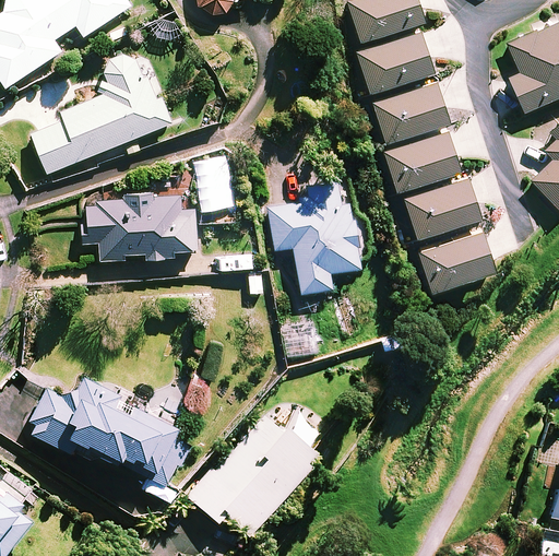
[(8,0),(7,13),(0,16),(0,79),(7,89),(61,52),(54,40),(76,26),(84,37),(130,8),(125,0),(8,0)]
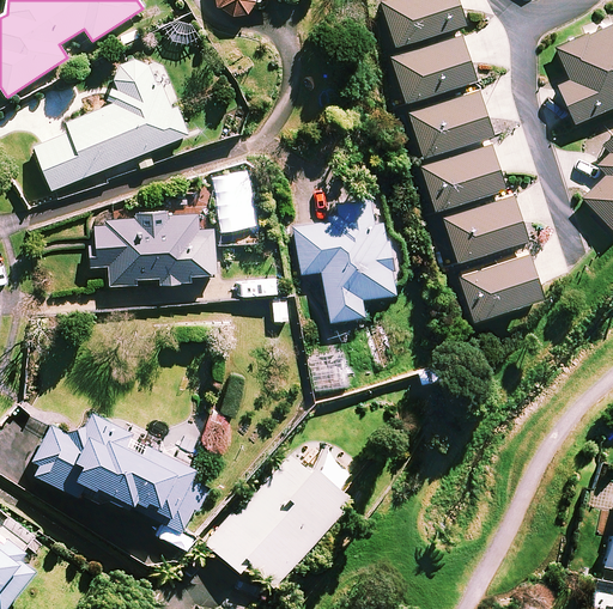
[(218,0),(219,6),(234,16),(249,13),(256,6),(255,0),(258,0),(218,0)]
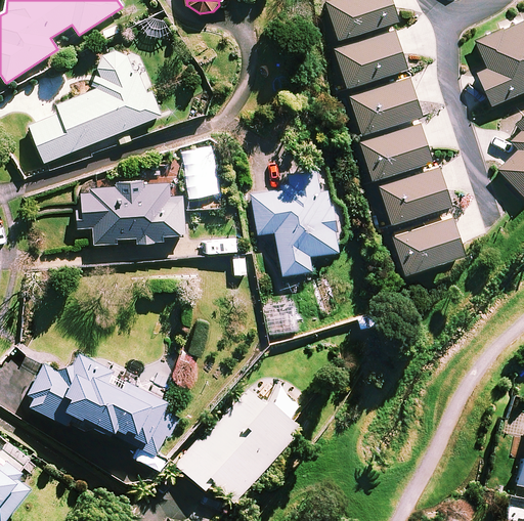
[(397,19),(390,0),(324,0),(337,38),(397,19)]
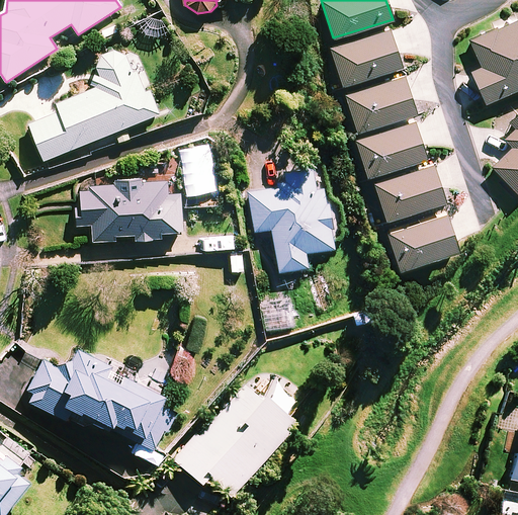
[(517,90),(517,21),(470,43),(482,69),(471,73),(486,105),(517,90)]
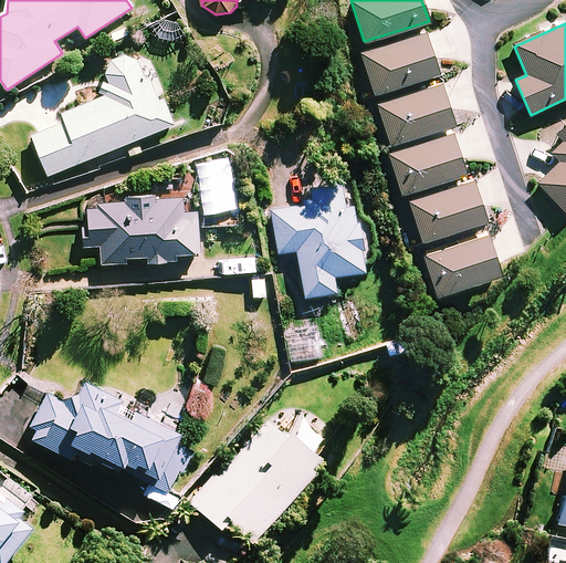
[(438,71),(426,32),(360,53),(374,93),(438,71)]
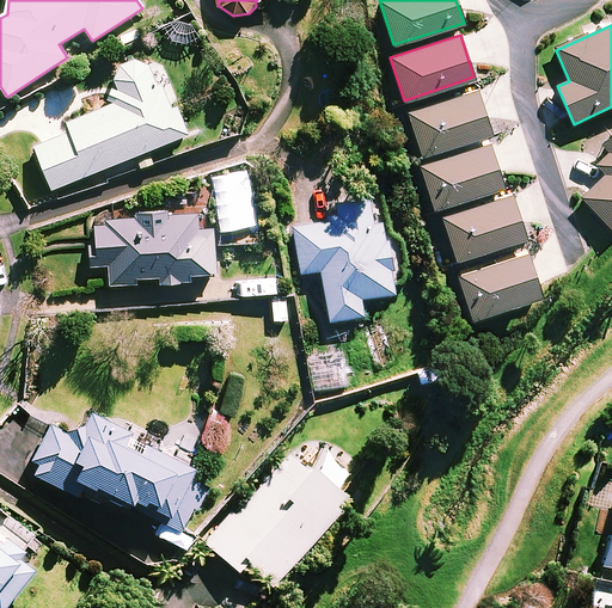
[(148,66),(134,60),(118,67),(115,79),(124,102),(68,124),(72,133),(35,147),(53,190),(188,135),(165,79),(155,83),(148,66)]
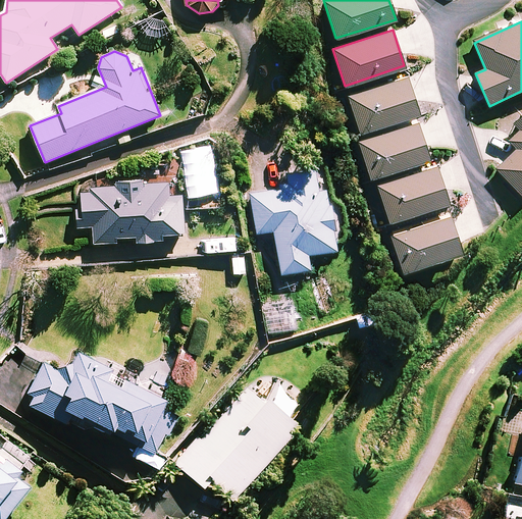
[(419,113),(407,76),(348,95),(359,132),(419,113)]
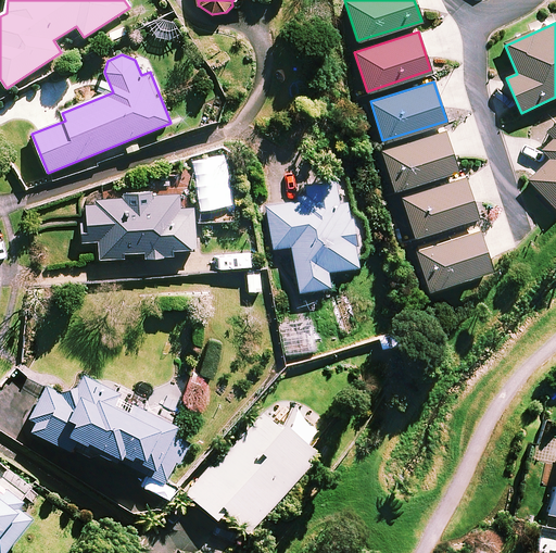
[(555,127),(550,134),(554,139),(541,151),(551,160),(529,181),(555,209),(555,127)]
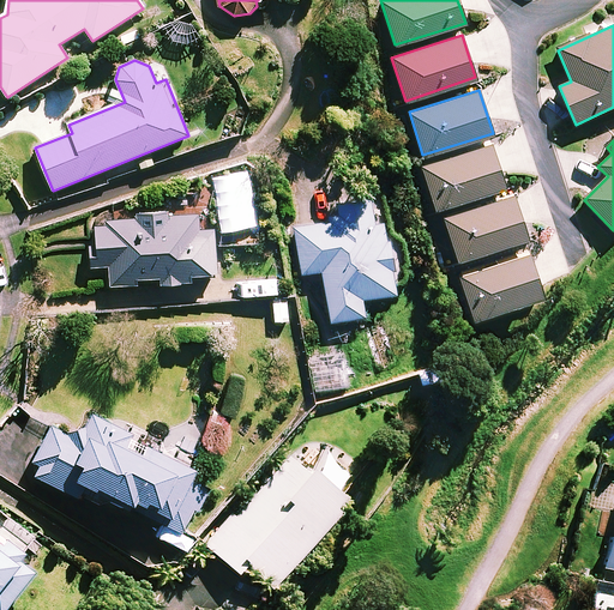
[(505,186),(492,143),(421,165),(435,209),(505,186)]
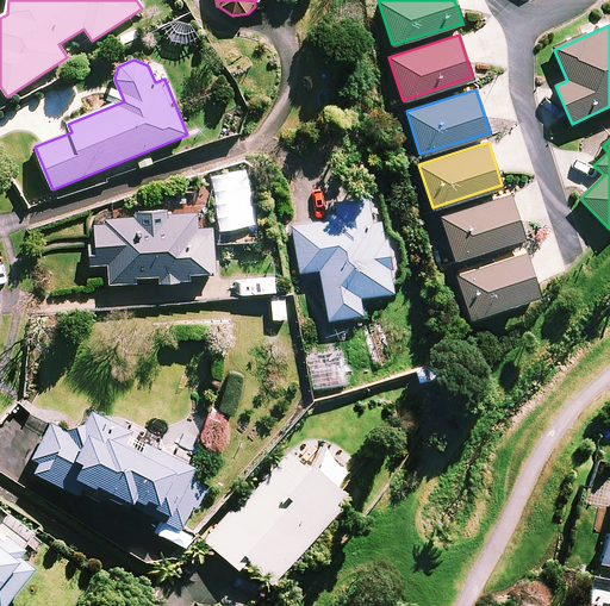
[(213,226),(207,227),(206,192),(166,194),(166,206),(167,211),(135,212),(136,219),(91,222),(93,266),(109,266),(110,285),(137,282),(137,276),(159,275),(160,281),(190,279),(190,272),(216,270),(213,226)]
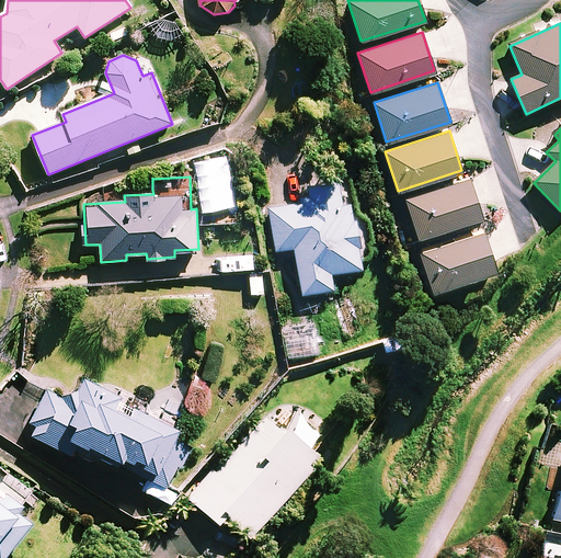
[(482,217),(469,178),(404,197),(418,238),(482,217)]
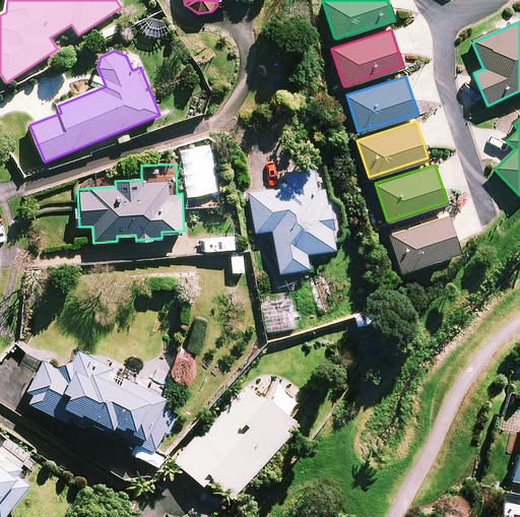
[(328,216),(320,168),(285,173),(287,185),(250,191),(252,203),(257,234),(273,232),(279,273),(309,268),(307,252),(336,248),(331,215),(328,216)]
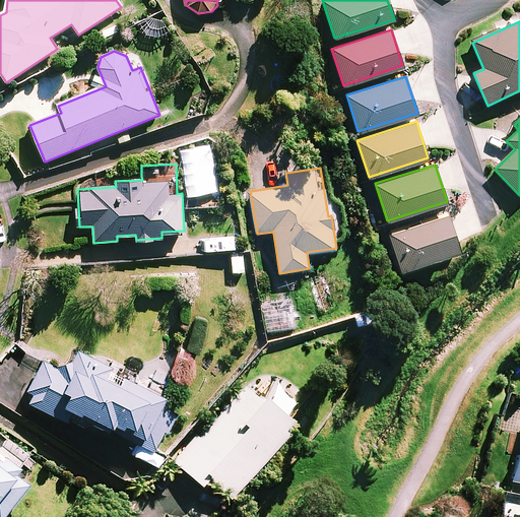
[(460,250),(448,213),(388,233),(400,270),(460,250)]
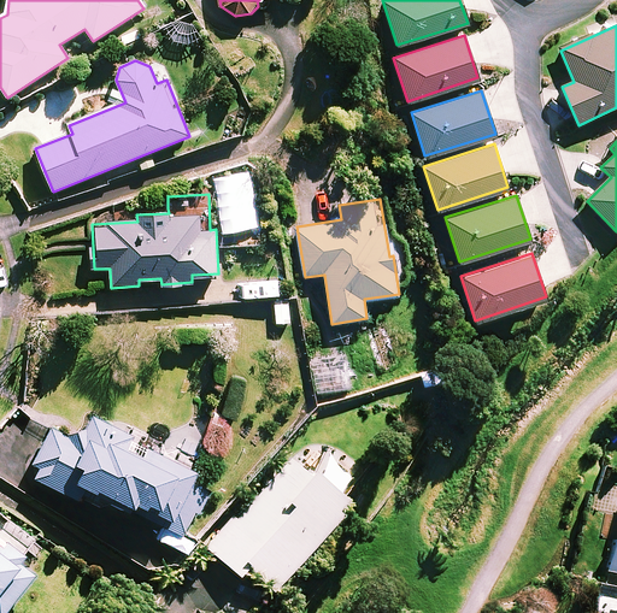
[(191,518),(194,520),(209,493),(189,483),(193,475),(129,443),(130,440),(90,420),(78,444),(51,431),(27,479),(75,504),(81,490),(152,525),(180,538),(191,518)]
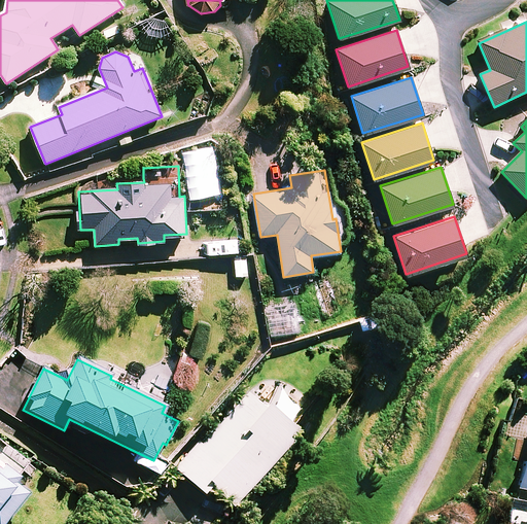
[(210,489),(232,508),(290,442),(287,439),(294,430),(285,422),(297,409),(281,395),(271,385),(255,403),(247,395),(202,447),(199,445),(175,470),(203,495),(210,489)]
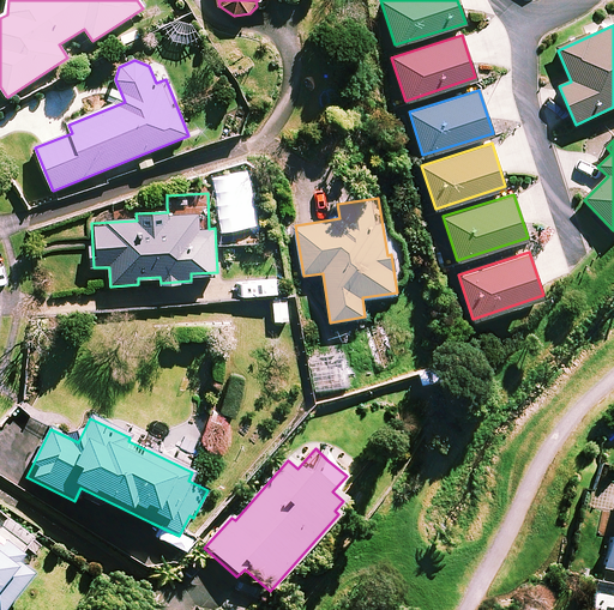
[(613,526),(612,526),(603,578),(613,579),(613,526)]
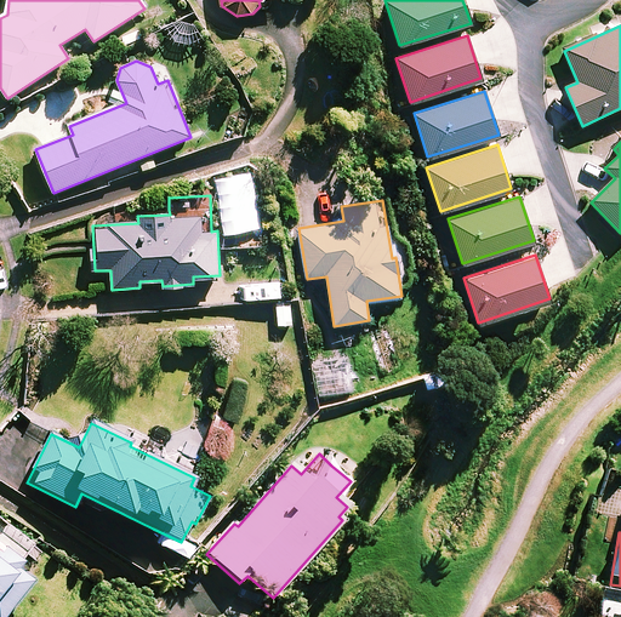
[(5,616),(32,583),(16,571),(28,555),(0,546),(0,616),(5,616)]
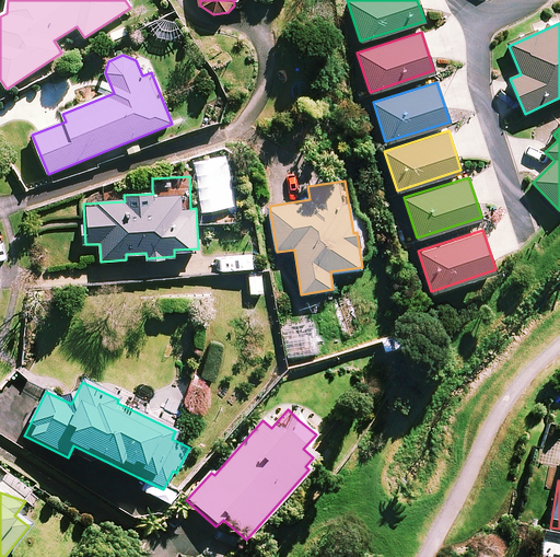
[(559,556),(559,538),(546,536),(541,556),(559,556)]
